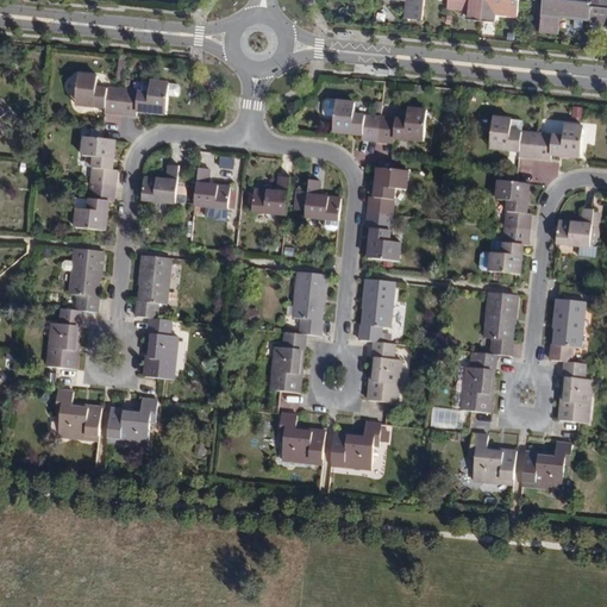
[(404,0),(402,14),(420,16),(421,0),(404,0)]
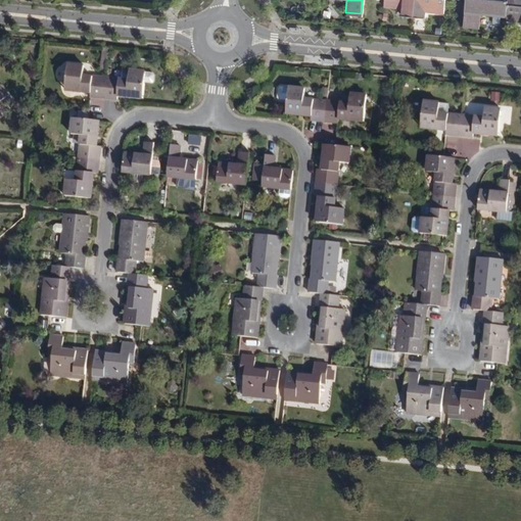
[(382,0),(382,4),(400,6),(399,12),(413,13),(414,0),(382,0)]
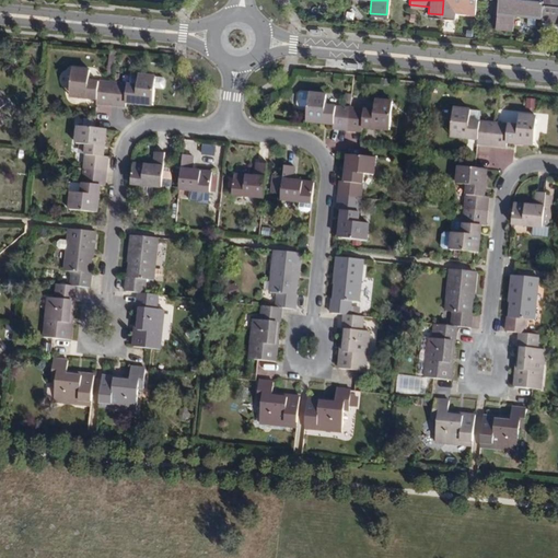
[(443,0),(442,14),(453,15),(454,9),(475,11),(475,0),(443,0)]
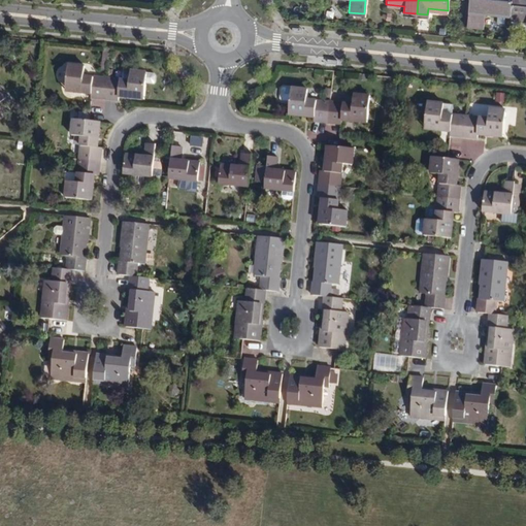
[(483,12),(510,14),(512,0),(469,0),(466,25),(482,26),(483,12)]
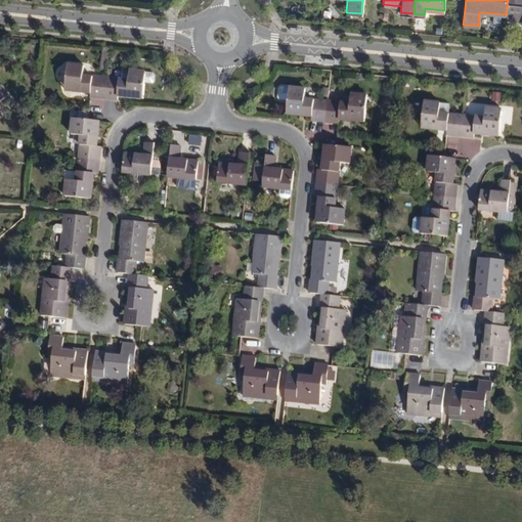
[(508,0),(506,14),(506,17),(521,18),(521,2),(521,0),(508,0)]
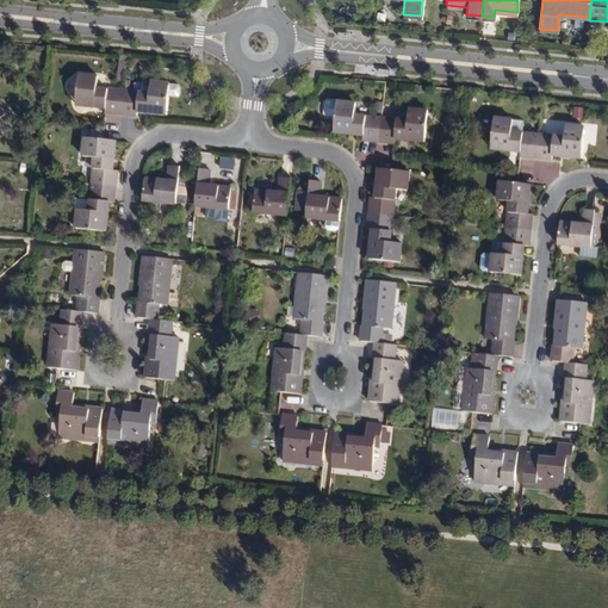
[(121,112),(124,87),(98,85),(98,74),(79,72),(75,99),(86,99),(87,101),(91,104),(105,106),(105,111),(121,112)]
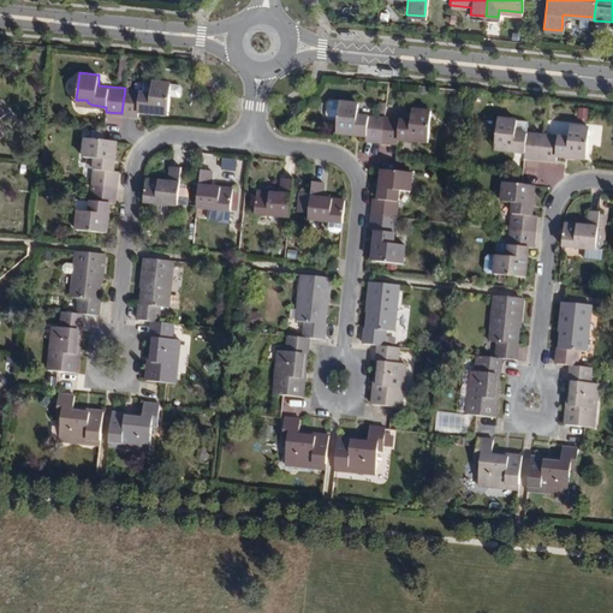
[(152,90),(125,88),(121,113),(138,114),(138,111),(155,112),(159,108),(168,109),(171,94),(179,95),(182,94),(182,85),(180,83),(153,81),(152,90)]
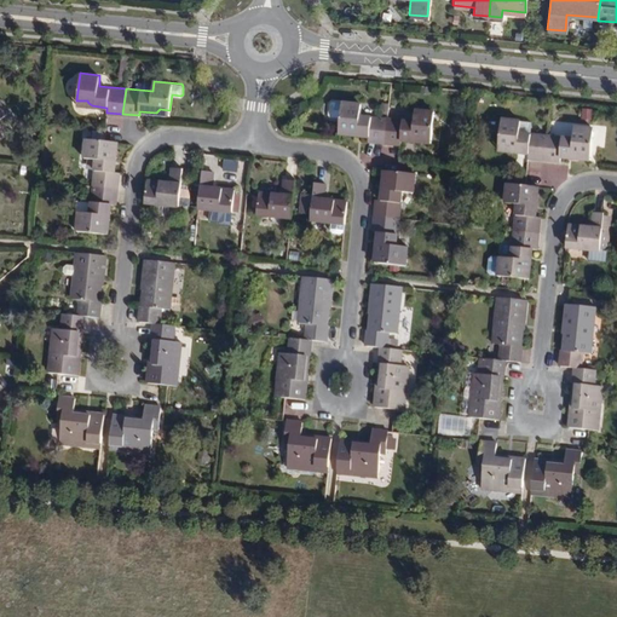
[(367,140),(384,143),(386,117),(359,115),(359,104),(340,102),(338,128),(347,130),(349,133),(350,134),(368,137),(367,140)]
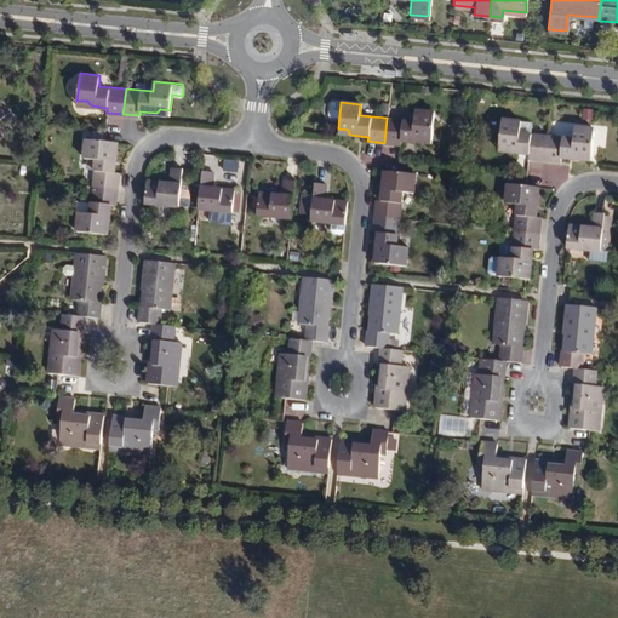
[(413,121),(387,118),(384,143),(400,144),(400,141),(416,142),(419,139),(421,138),(430,139),(434,112),(415,110),(413,121)]
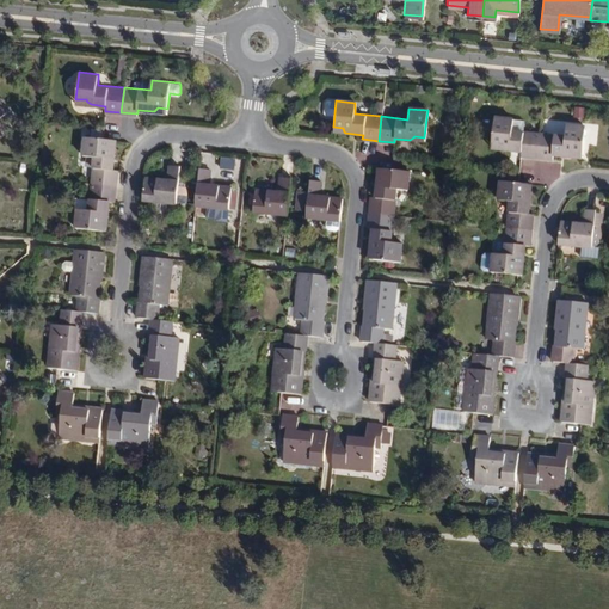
[(521,155),(536,158),(539,133),(522,131),(512,130),(512,120),(494,118),(492,145),(502,146),(502,148),(504,151),(520,152),(521,155)]
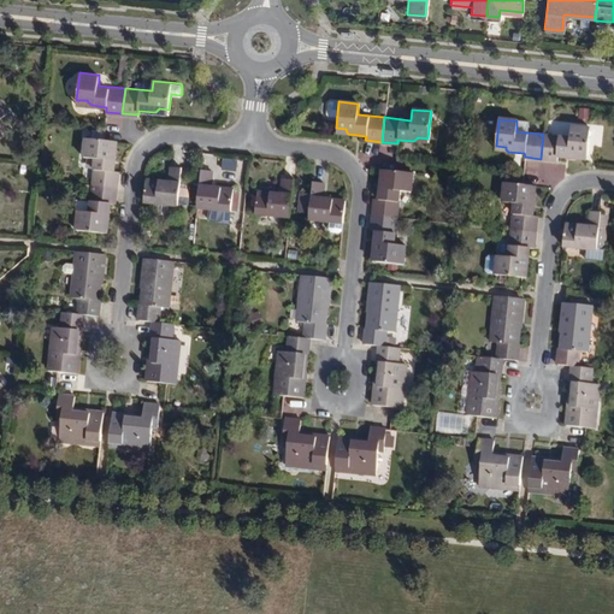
[(517,120),(517,131),(526,133),(527,122),(517,120)]
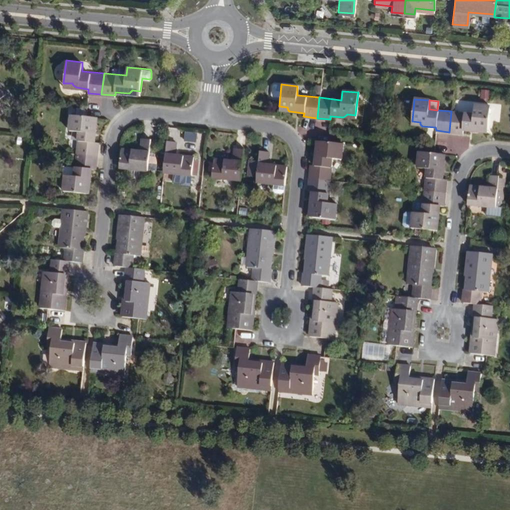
[(473,114),(451,111),(449,132),(462,133),(462,131),(476,132),(479,127),(487,128),(490,107),(474,105),(473,114)]
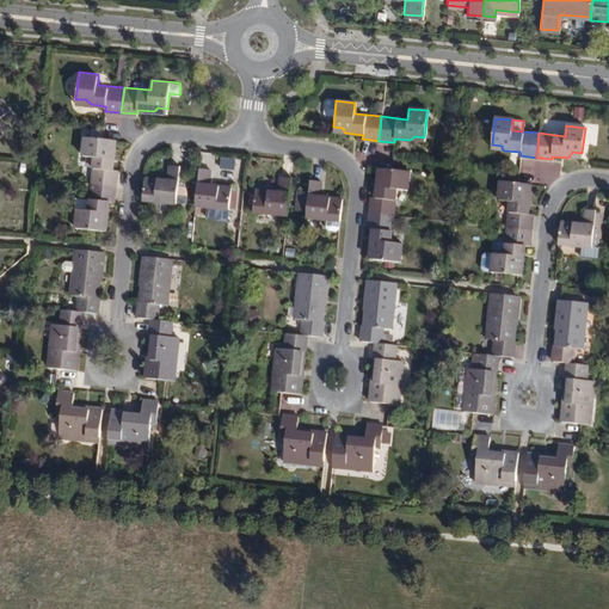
[(88,185),(114,188),(116,172),(111,171),(112,154),(109,152),(110,141),(84,139),(81,158),(92,159),(88,185)]
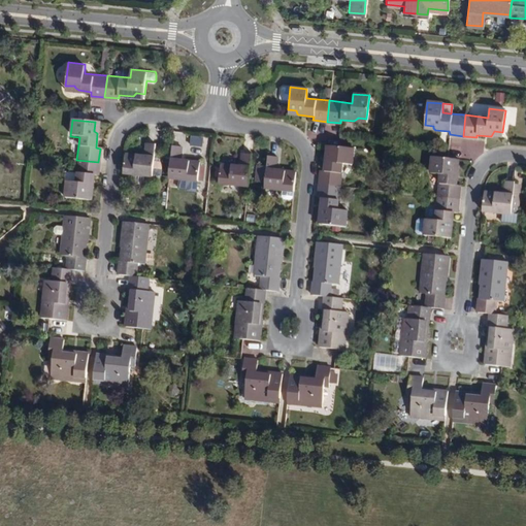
[(190,134),(189,142),(200,144),(201,136),(190,134)]
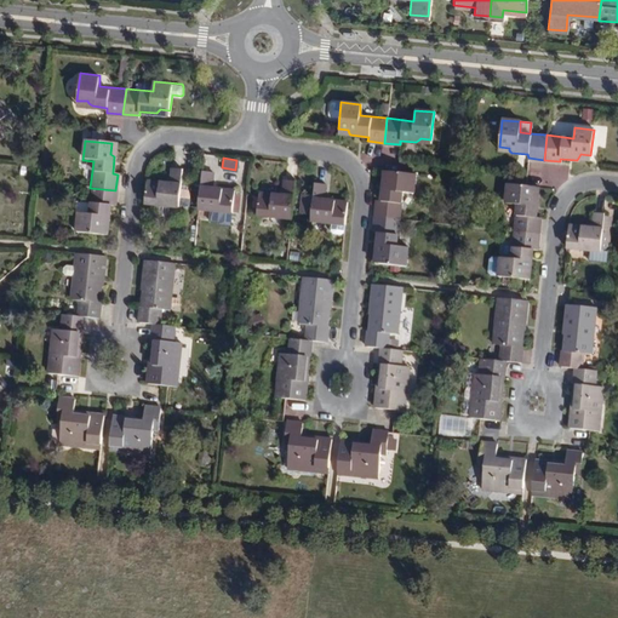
[(182,170),(171,169),(169,184),(146,182),(143,204),(187,209),(188,196),(186,194),(179,193),(182,170)]
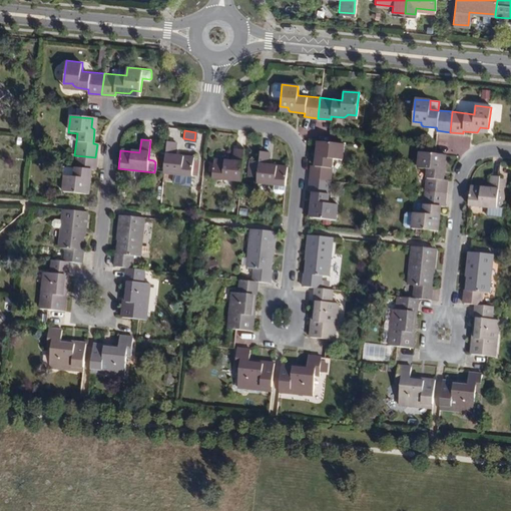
[(309,179),(330,181),(332,159),(341,160),(343,144),(321,141),(320,151),(317,151),(316,153),(314,166),(311,166),(309,179)]
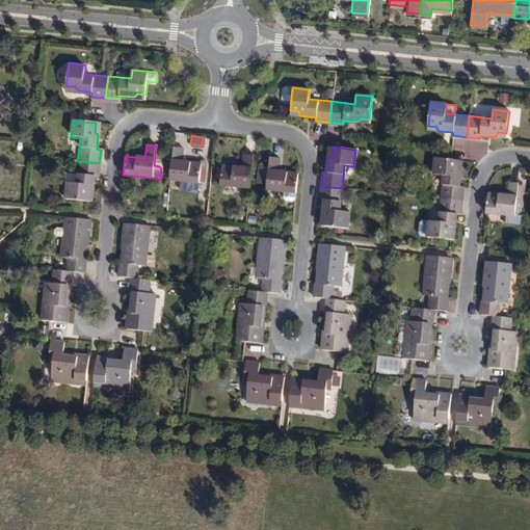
[(181,149),(171,148),(168,180),(199,182),(200,163),(180,161),(181,149)]
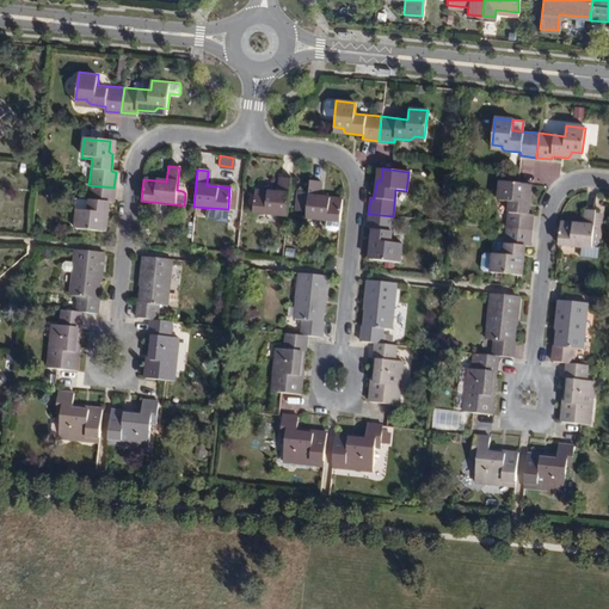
[(289,178),(278,177),(276,192),(253,190),(252,213),(284,216),(289,178)]
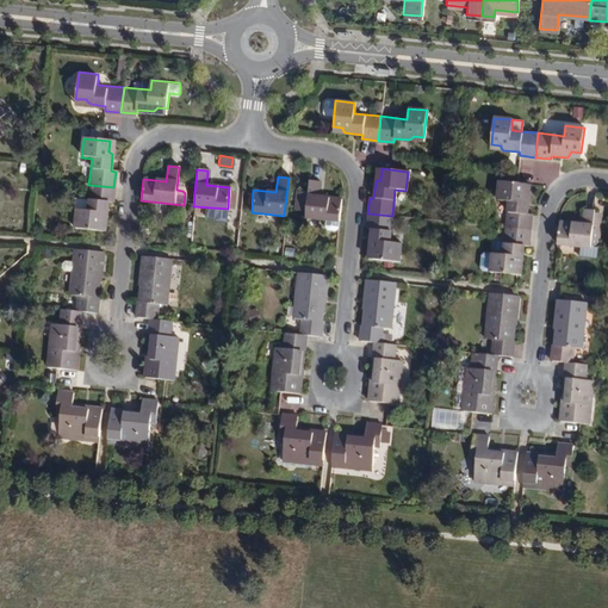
[(317,180),(308,180),(306,191),(296,191),(293,210),(304,210),(303,217),(324,219),(323,228),(326,230),(334,230),(336,229),(340,198),(316,196),(317,180)]
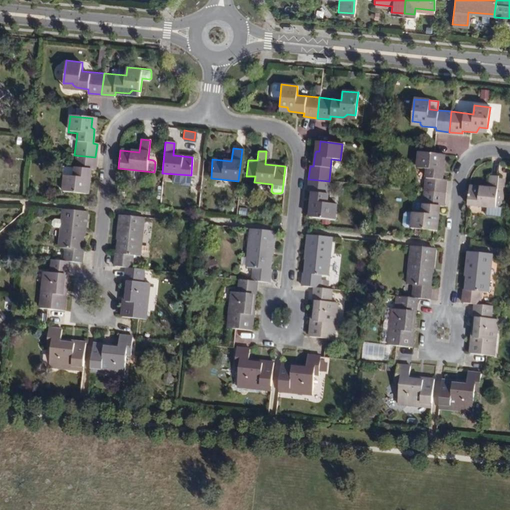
[(422,191),(443,193),(444,180),(441,179),(442,164),(439,162),(440,153),(418,151),(416,167),(425,168),(422,191)]
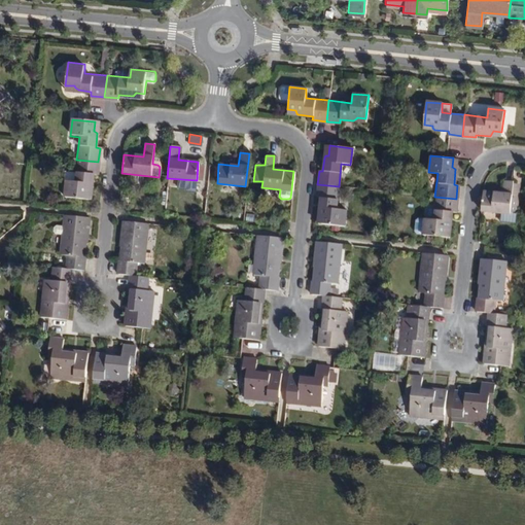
[(98,162),(76,160),(75,174),(63,173),(62,182),(65,182),(64,199),(86,201),(88,191),(91,191),(92,189),(94,175),(97,175),(98,162)]
